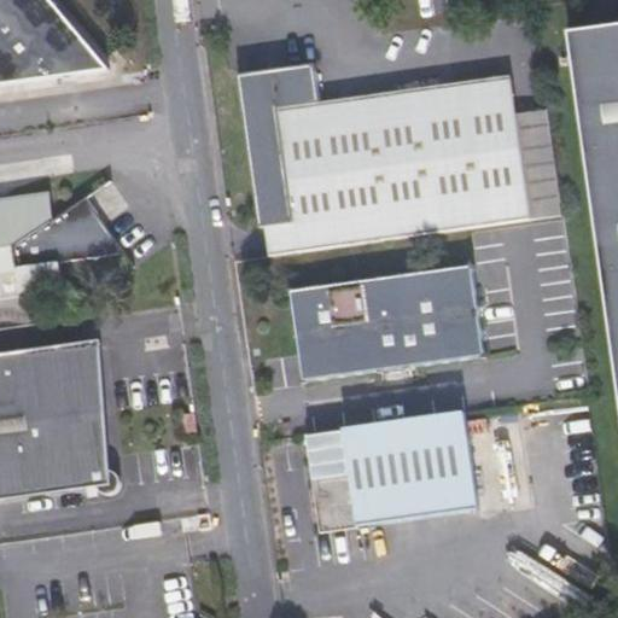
[(52,0),(0,0),(0,86),(110,70),(52,0)]
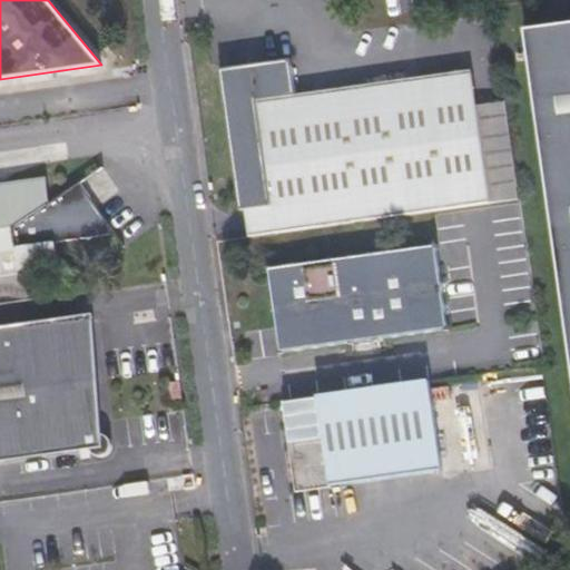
[(569,22),(524,30),(569,359),(569,22)]
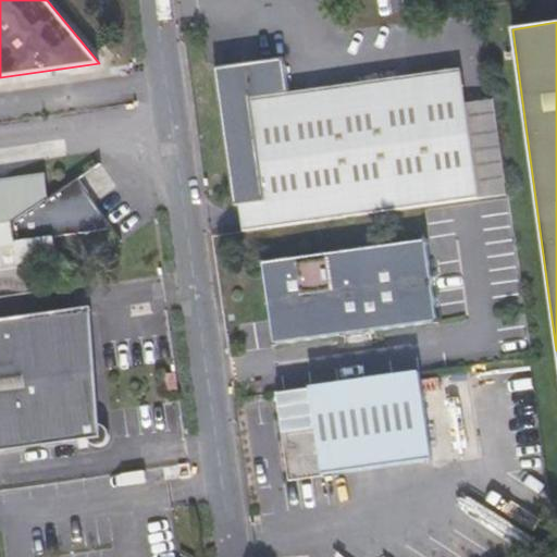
[(234,205),(239,205),(262,201),(265,229),(423,207),(480,199),(507,195),(494,99),(466,103),(461,67),(291,91),(286,58),(214,66),(234,205)]
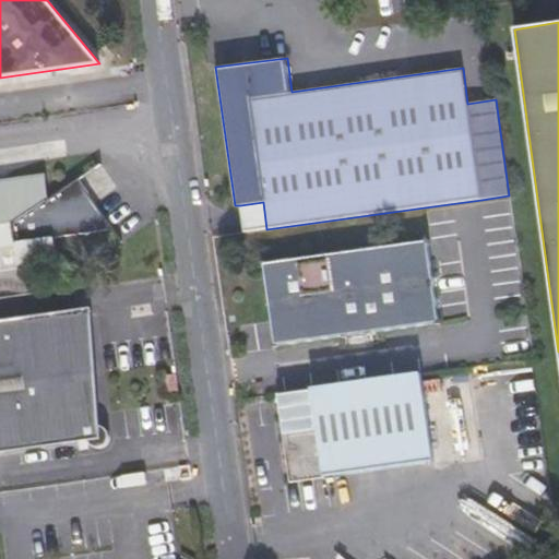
[(0,297),(48,292),(32,266),(59,262),(55,237),(113,228),(80,179),(78,178),(49,200),(45,173),(1,179),(0,179),(0,297)]
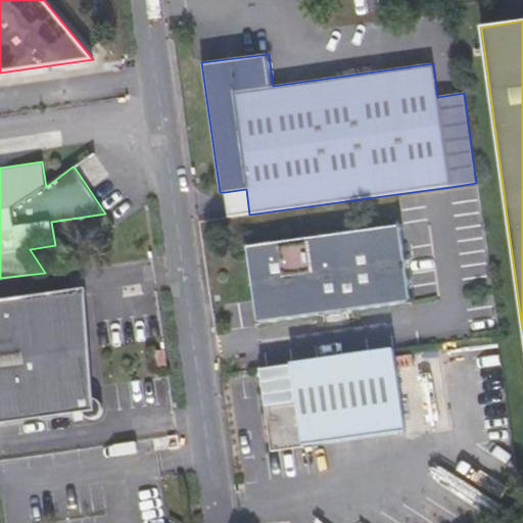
[(225,192),(229,217),(249,215),(246,189),(225,192)]
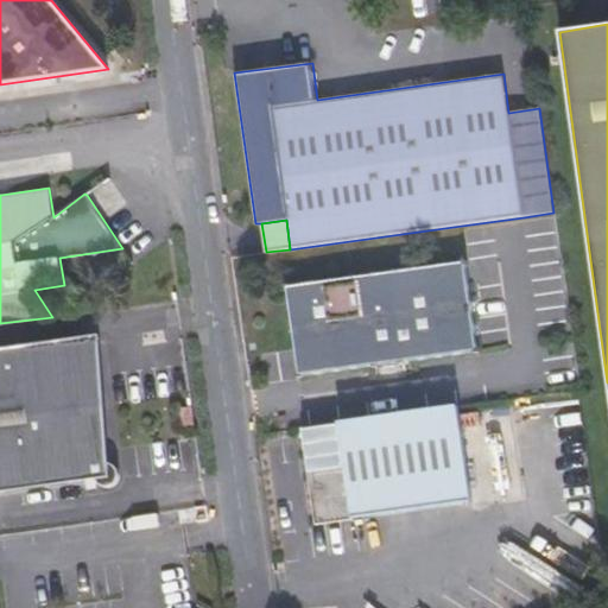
[(476,346),(464,267),(469,266),(467,258),(460,260),(457,263),(292,286),(289,284),(282,286),(282,291),(285,292),(293,350),(297,373),(293,374),(295,379),(303,379),(303,374),(470,350),(473,354),(481,353),(480,346),(476,346)]
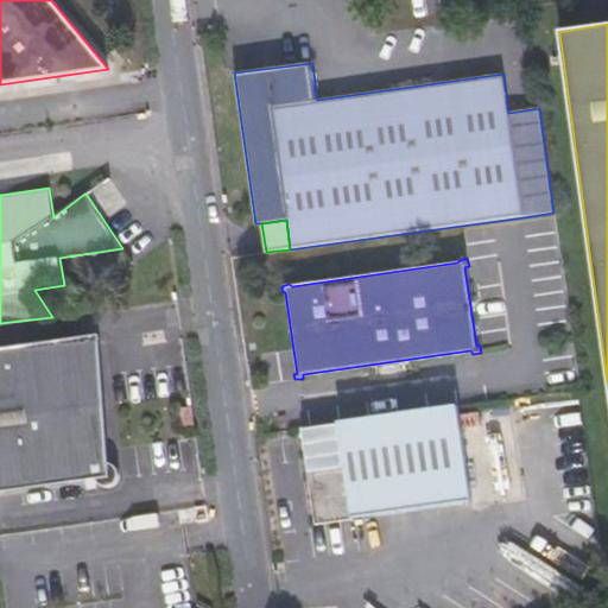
[(0,493),(95,480),(96,483),(102,487),(106,487),(113,486),(116,482),(119,476),(118,470),(112,464),(107,462),(92,350),(87,352),(84,337),(0,348),(0,493)]
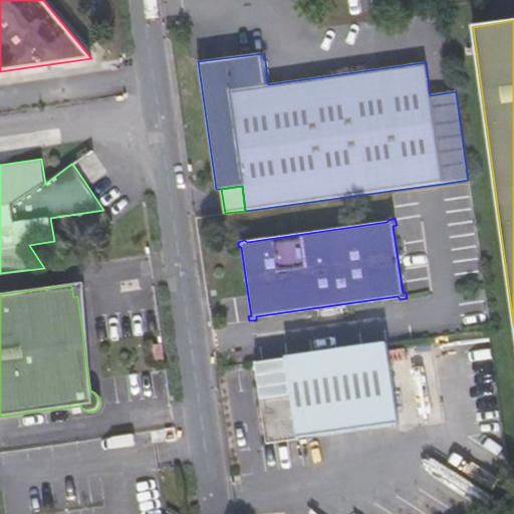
[(400,426),(387,343),(254,361),(255,367),(267,442),(400,426)]
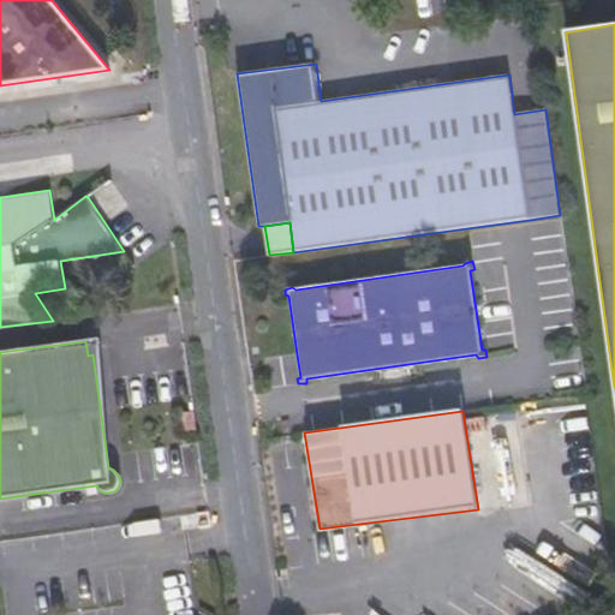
[(195,412),(183,413),(185,433),(197,431),(195,412)]
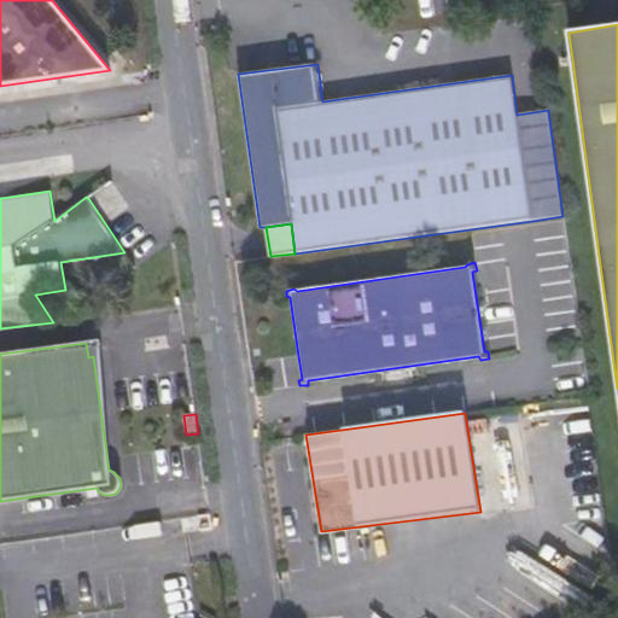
All buildings are outlined.
